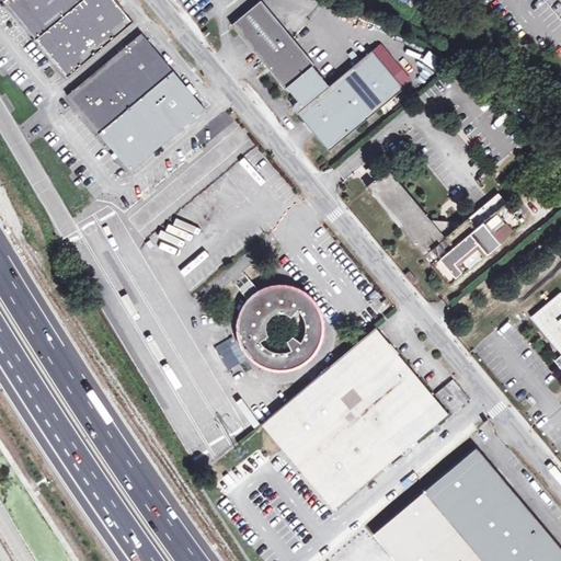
[(134,23),(114,0),(7,0),(6,1),(68,77),(134,23)]
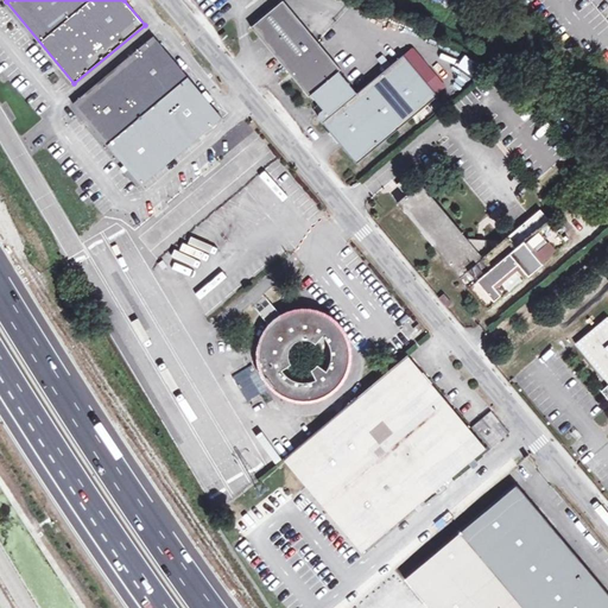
[(320,103),(324,109),(330,116),(323,122),(358,164),(438,96),(404,55),(358,93),(340,70),(341,69),(283,0),(252,27),(309,96),(311,94),(320,103)]
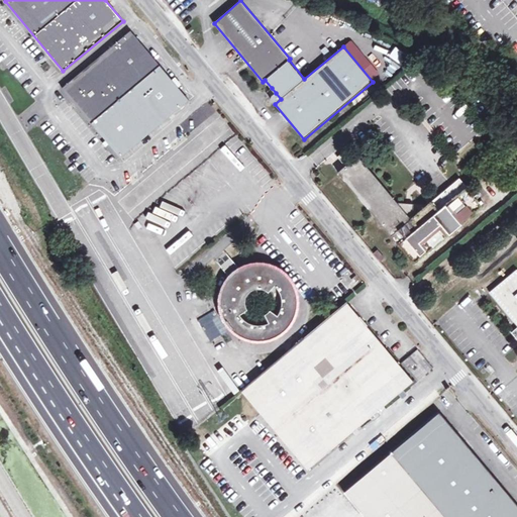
[(190,100),(131,30),(63,88),(120,158),(190,100)]
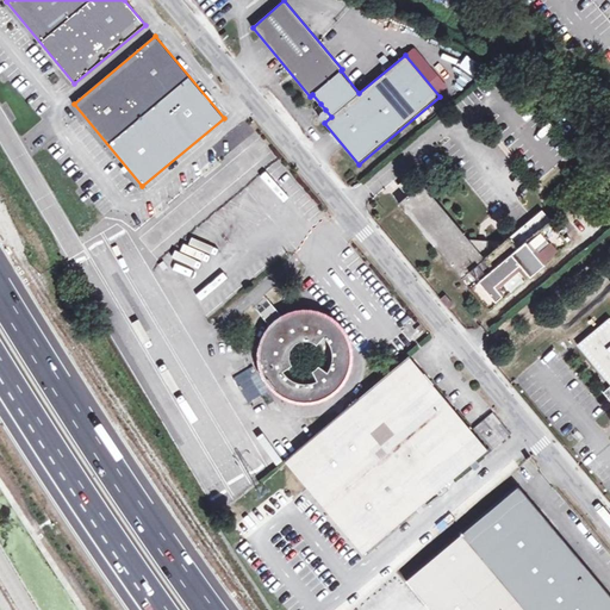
[(490,312),(570,246),(542,212),(487,257),(487,242),(470,241),(422,185),(398,204),(490,312)]
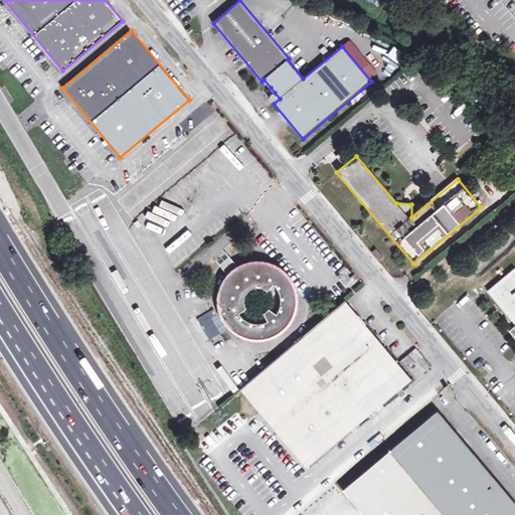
[(378,262),(382,259),(376,250),(371,253),(378,262)]
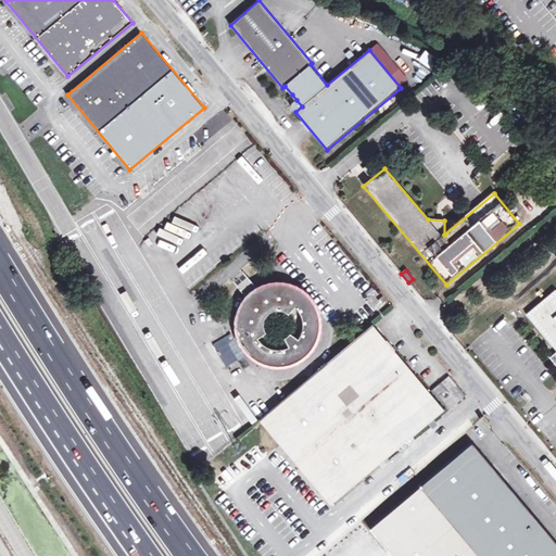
[(231,280),(249,301),(250,299),(253,297),(255,294),(258,292),(242,272),(231,280)]
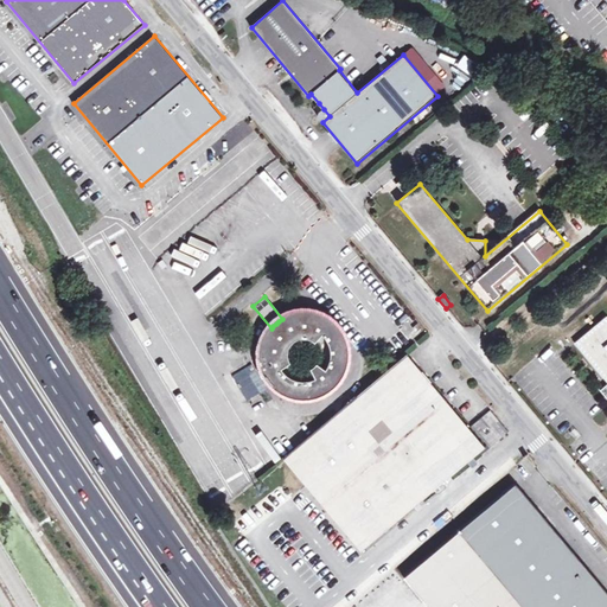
[(266,338),(263,345),(262,352),(262,360),(263,368),(267,376),(272,383),(278,389),(281,391),(289,395),(295,397),(301,398),(308,397),(315,396),(323,394),(330,389),(336,383),(340,376),(345,368),(346,360),(346,353),(345,346),(343,339),(339,332),(334,327),(328,321),(320,317),(310,314),(302,313),(294,314),(289,315),(282,319),(279,321),(276,324),(273,326),(272,328),(268,332),(266,338)]
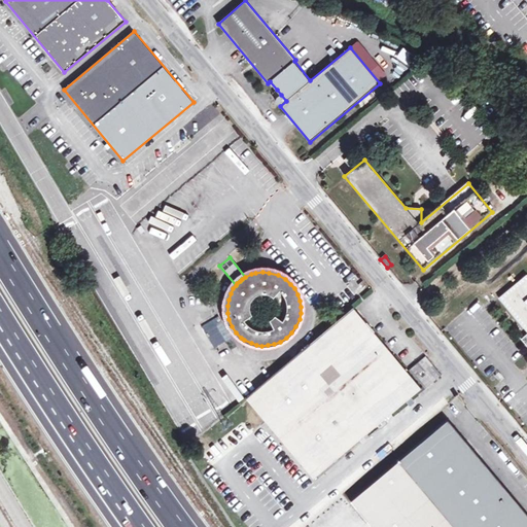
[(526,275),(526,274),(498,297),(526,331),(526,334),(522,340),(526,345),(526,275)]
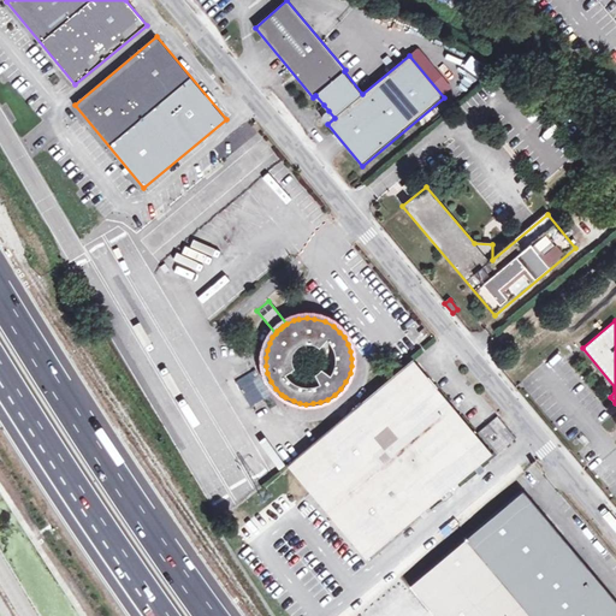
[(366,560),(492,455),(413,361),(288,467),(321,507),(366,560)]
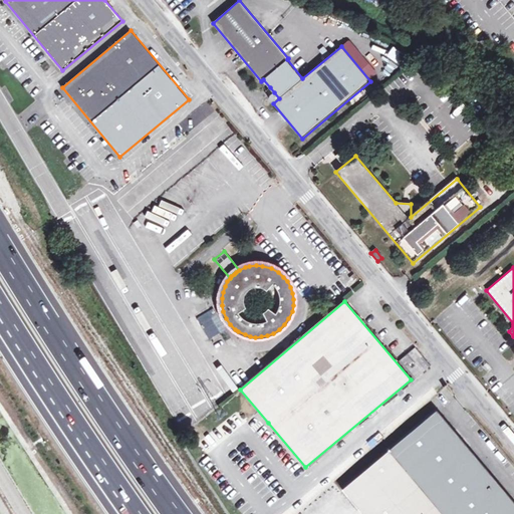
[(361,513),(513,513),(513,503),(438,412),(342,490),(361,513)]
